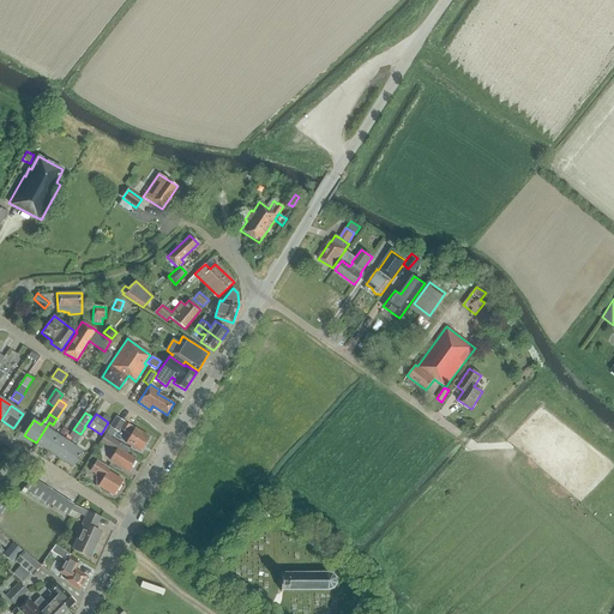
[(110,426),(109,427),(115,431),(118,432),(120,428),(125,422),(116,416),(110,426)]
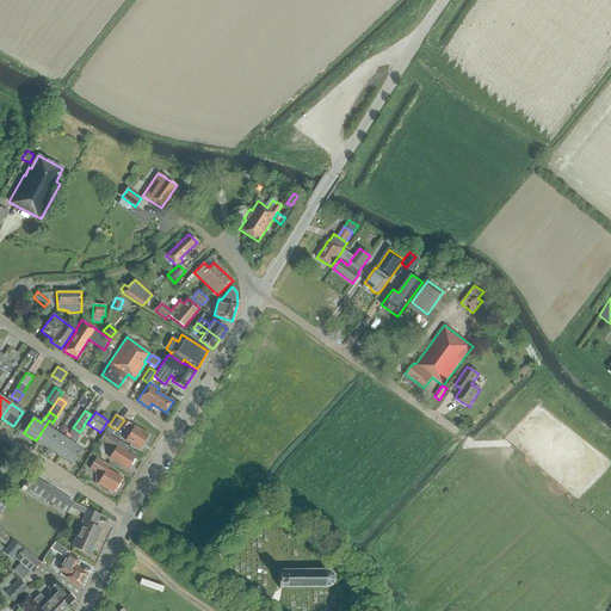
[(36,440),(48,449),(57,433),(53,431),(57,424),(54,420),(53,423),(49,420),(36,440)]
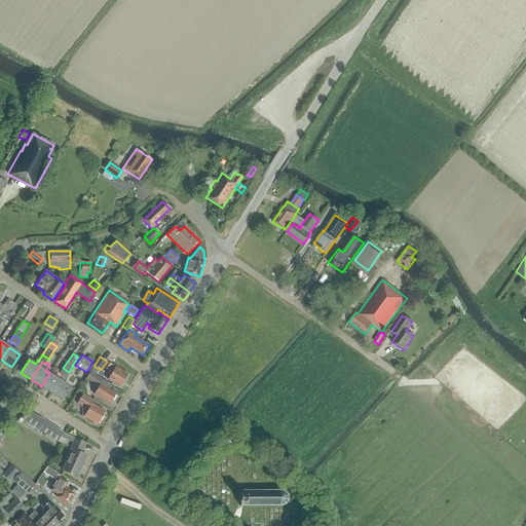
[(104,368),(111,373),(108,379),(120,387),(127,375),(107,362),(104,368)]
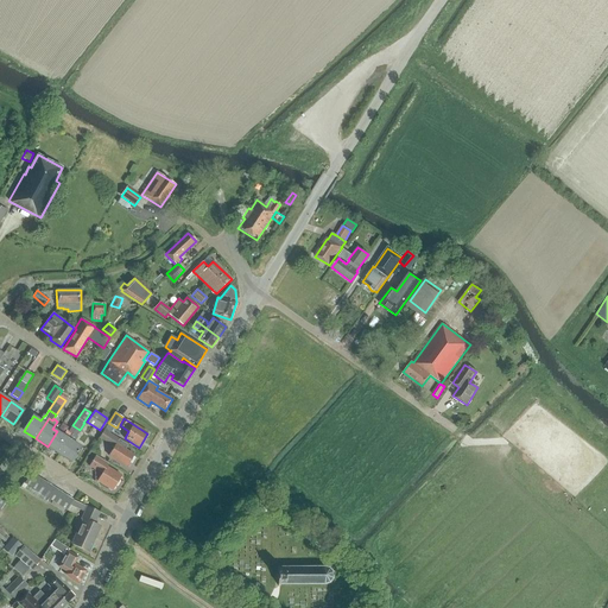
[(105,429),(108,423),(109,422),(106,420),(100,430),(102,432),(105,429)]
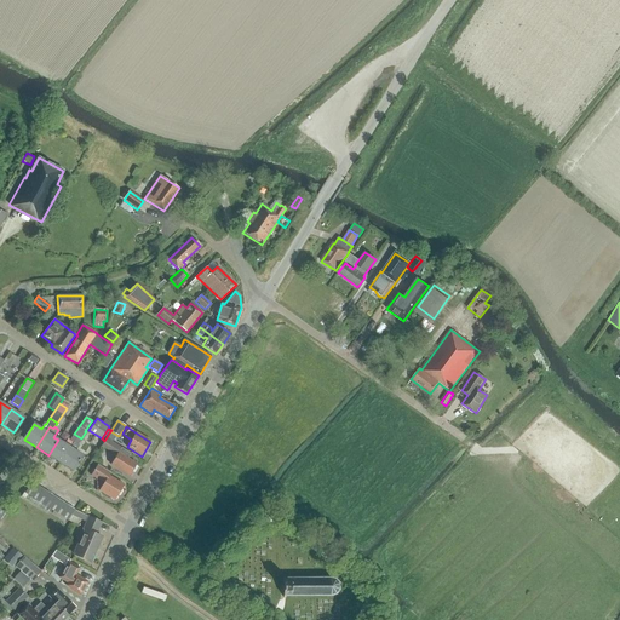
[(81,438),(74,434),(70,440),(74,442),(61,463),(73,471),(82,455),(75,451),(79,446),(76,445),(81,438)]
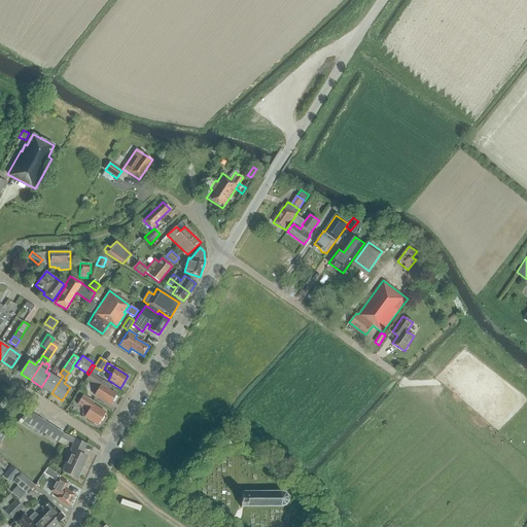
[(91,372),(86,379),(99,387),(103,381),(103,380),(95,375),(91,372)]
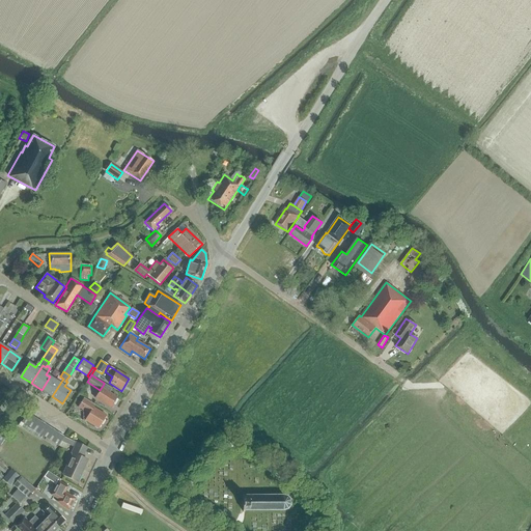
[(63,379),(60,376),(58,375),(55,381),(50,376),(42,390),(52,396),(63,379)]
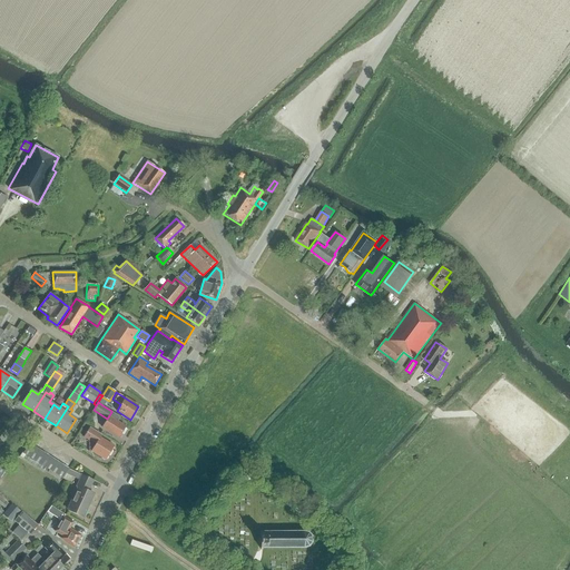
[(107,419),(101,428),(119,438),(126,426),(117,422),(119,418),(111,412),(107,419)]
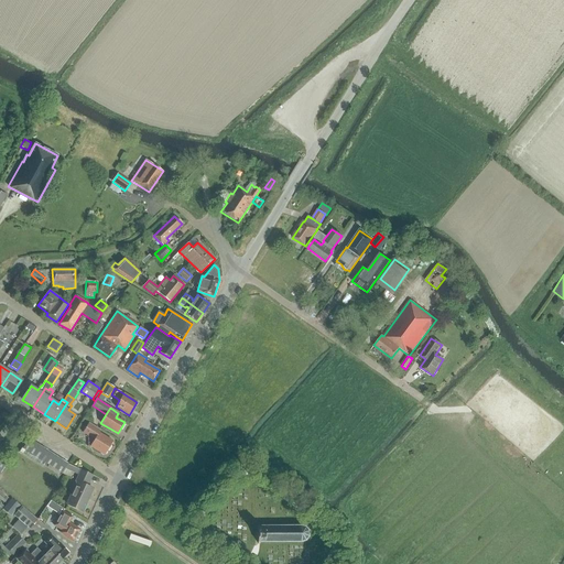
[(112,442),(98,433),(100,431),(89,423),(83,433),(94,440),(90,446),(105,455),(112,442)]
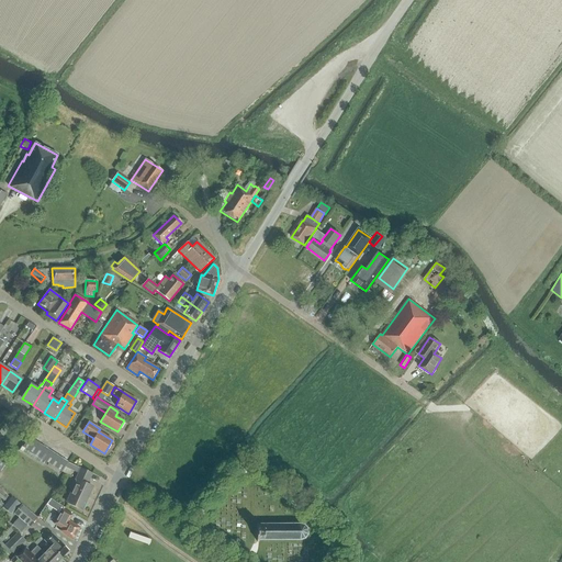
[(29,450),(35,440),(29,437),(23,447),(29,450)]
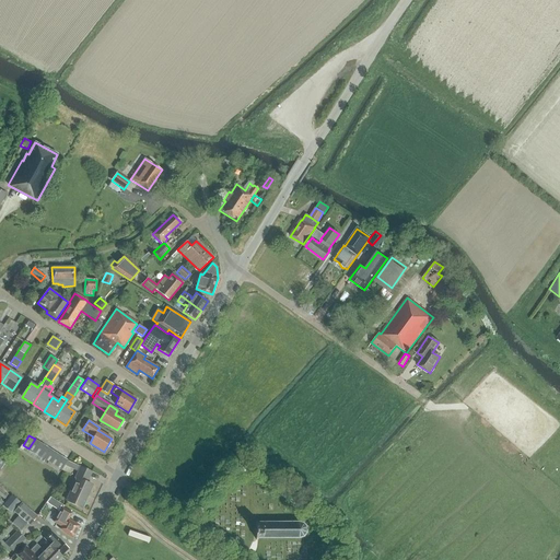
[(35,439),(28,448),(34,452),(41,442),(35,439)]
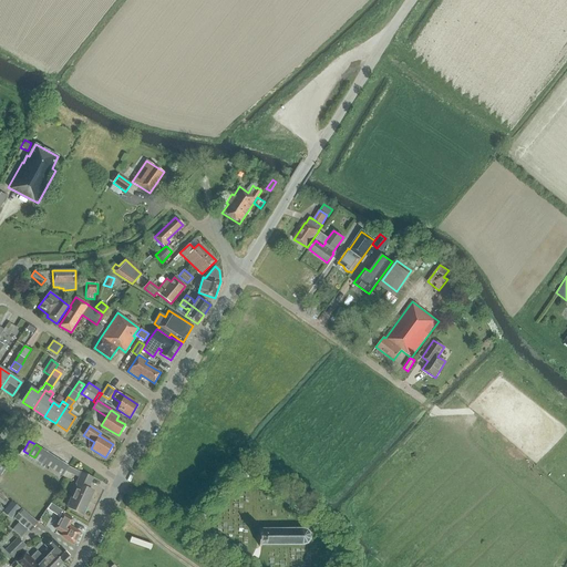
[(41,447),(34,457),(40,462),(47,452),(41,447)]
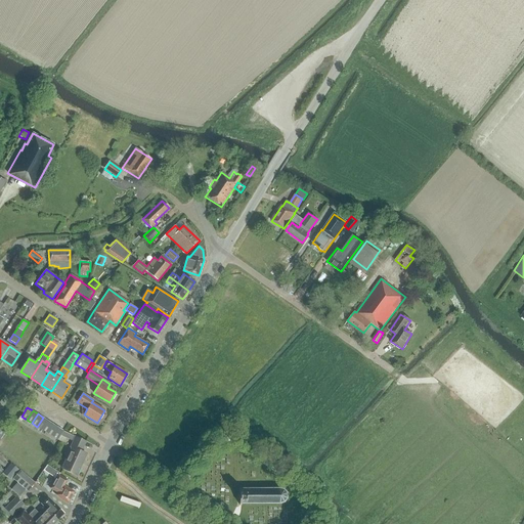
[(43,418),(37,427),(42,430),(48,421),(43,418)]
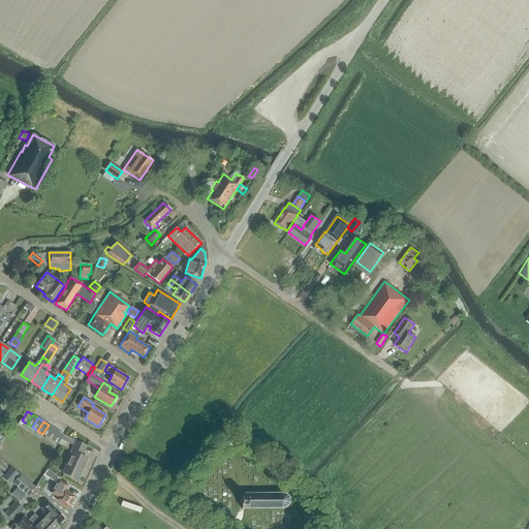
[(49,425),(42,434),(48,437),(54,428),(49,425)]
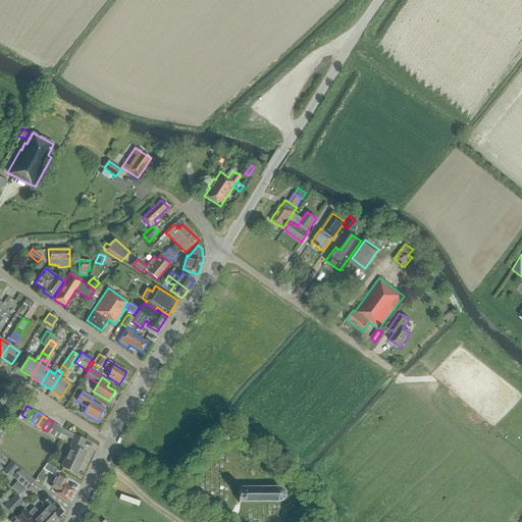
[(53,422),(47,431),(52,434),(58,425),(53,422)]
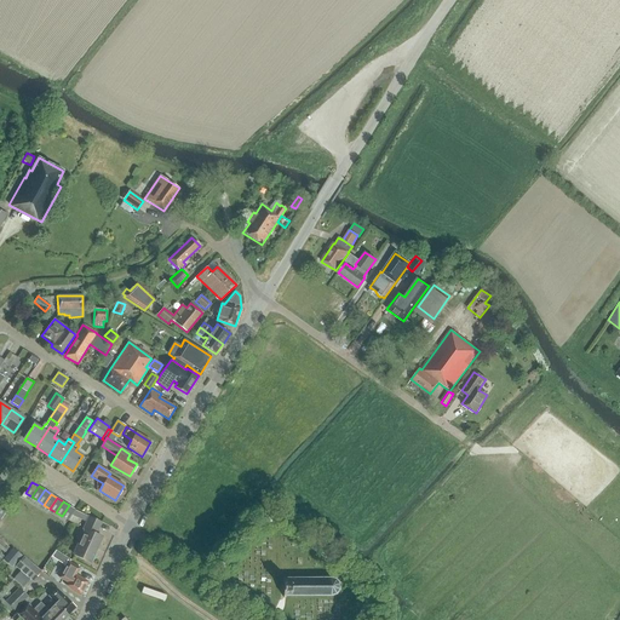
[(69,505),(62,516),(68,521),(72,515),(74,510),(75,510),(69,505)]
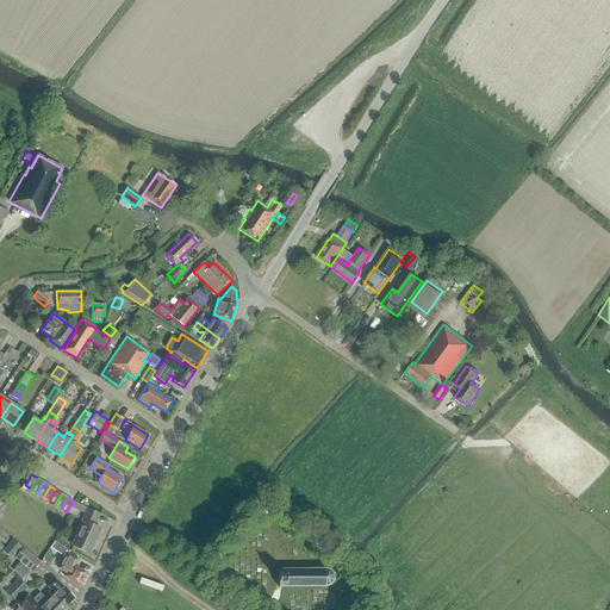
[(73,502),(70,506),(85,514),(82,521),(83,521),(72,545),(89,553),(100,529),(94,526),(100,514),(87,509),(87,508),(73,502)]
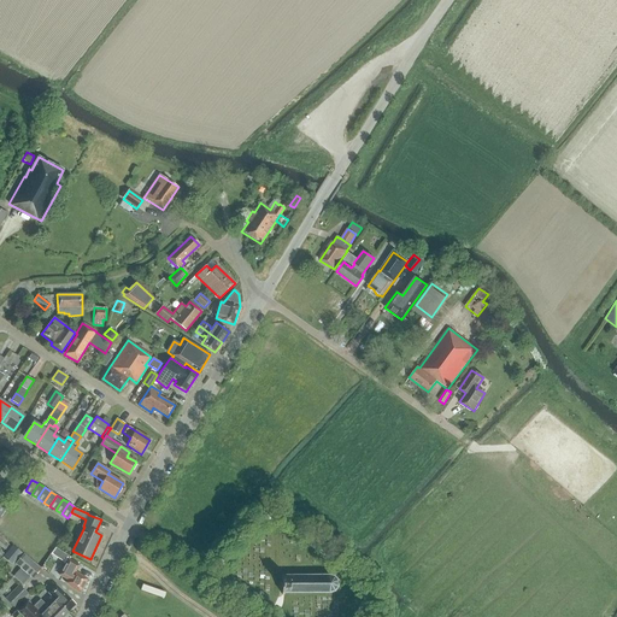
[(0,541),(7,545),(11,538),(0,532),(0,541)]
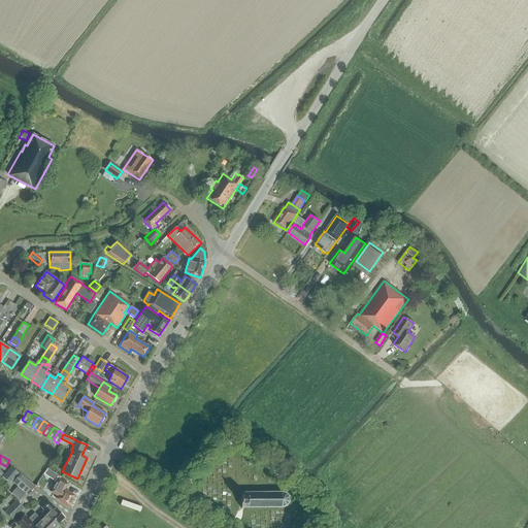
[(19,473),(10,466),(2,477),(10,484),(19,473)]
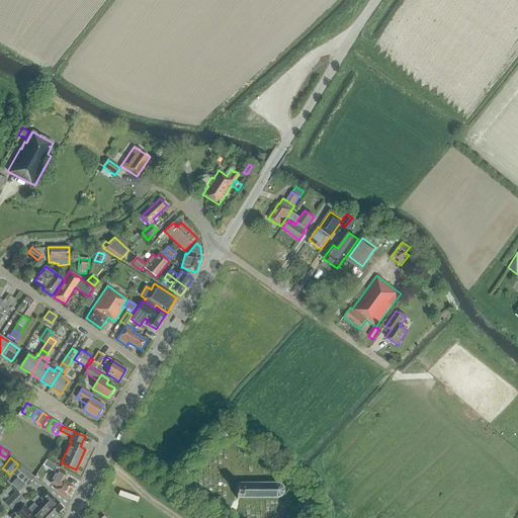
[(34,477),(20,464),(12,473),(27,486),(34,477)]
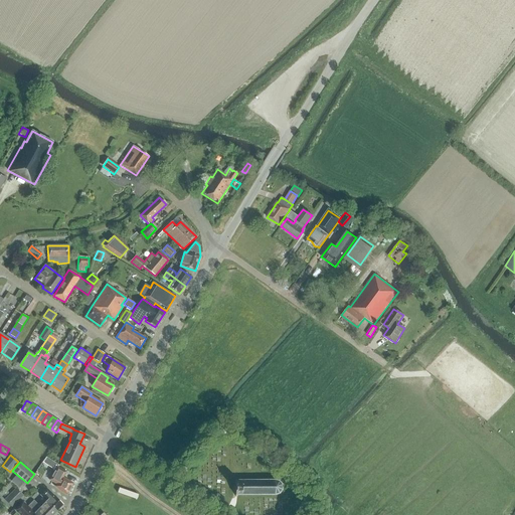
[(49,480),(56,484),(55,487),(58,489),(66,495),(72,484),(62,478),(66,472),(53,465),(50,471),(53,473),(49,480)]
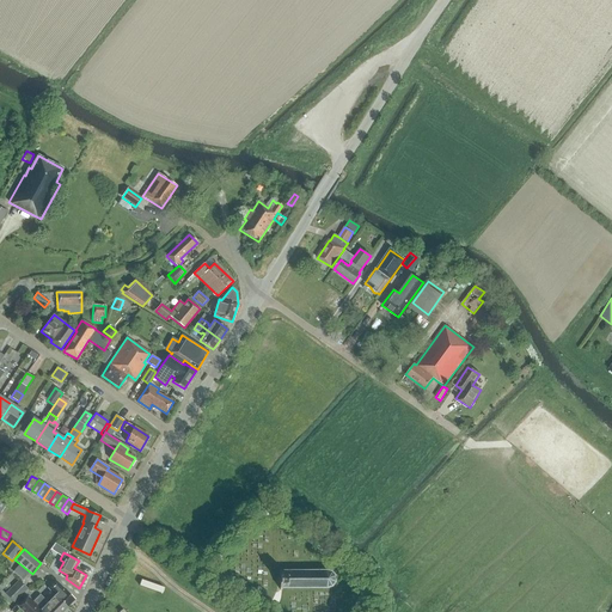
[(280,570),(280,575),(280,579),(280,580),(280,583),(280,588),(282,588),(326,588),(331,587),(335,582),(335,576),(331,573),(326,570),(280,570)]
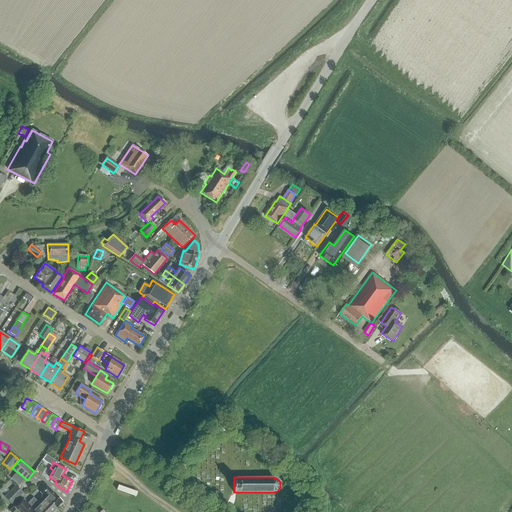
[(23,493),(16,485),(4,497),(11,504),(23,493)]
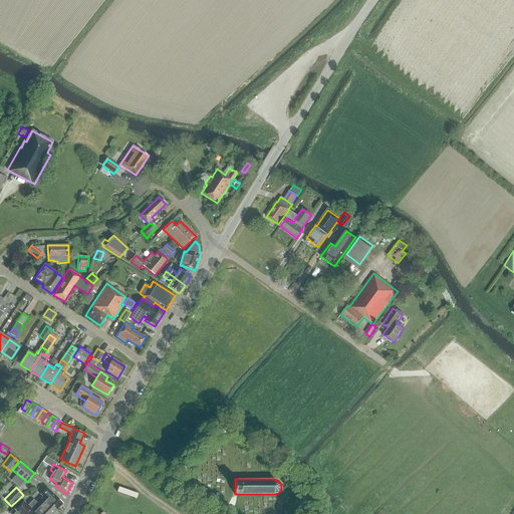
[(62,503),(52,494),(51,492),(49,494),(44,490),(40,494),(46,500),(56,510),(62,503)]
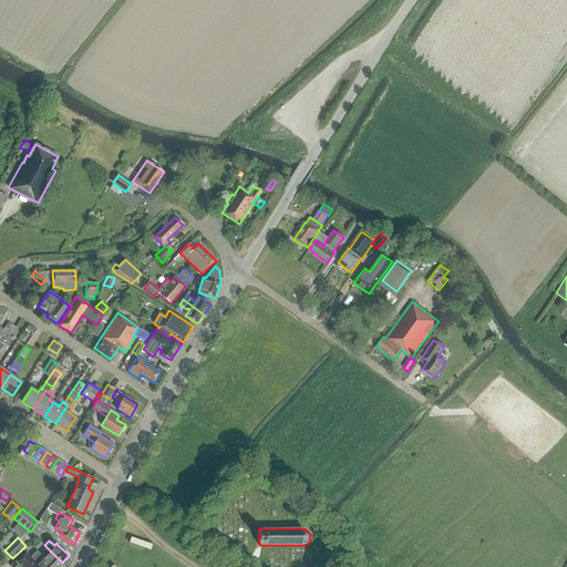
[(51,552),(44,558),(37,552),(30,558),(32,560),(38,566),(58,566),(62,563),(51,552)]
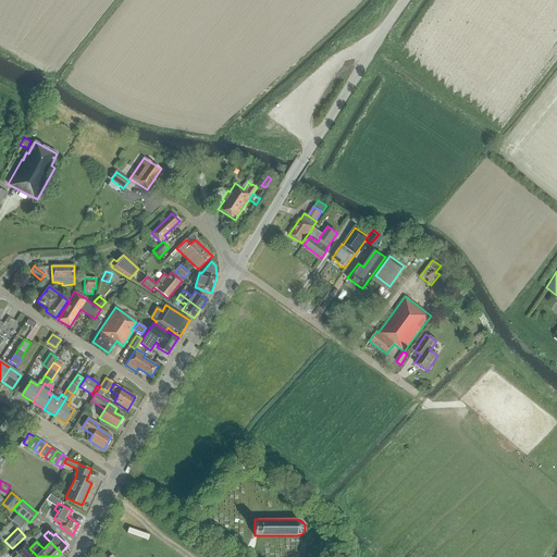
[(37,556),(32,551),(29,548),(25,544),(16,552),(22,556),(37,556)]
